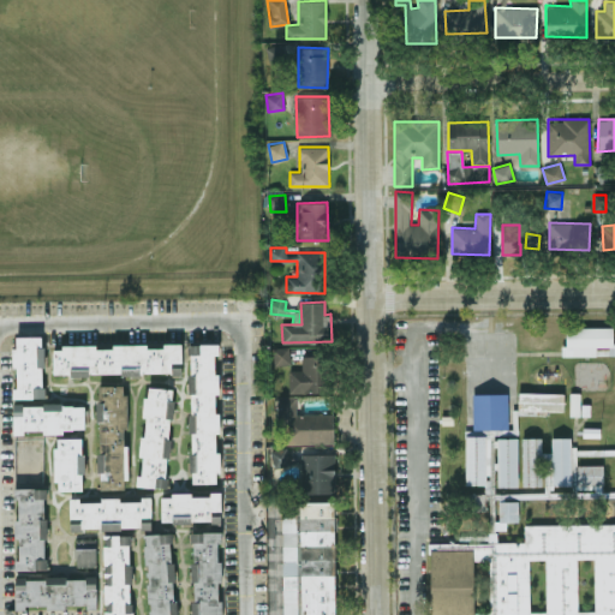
[(614,326),(563,327),(565,354),(614,353),(614,326)]
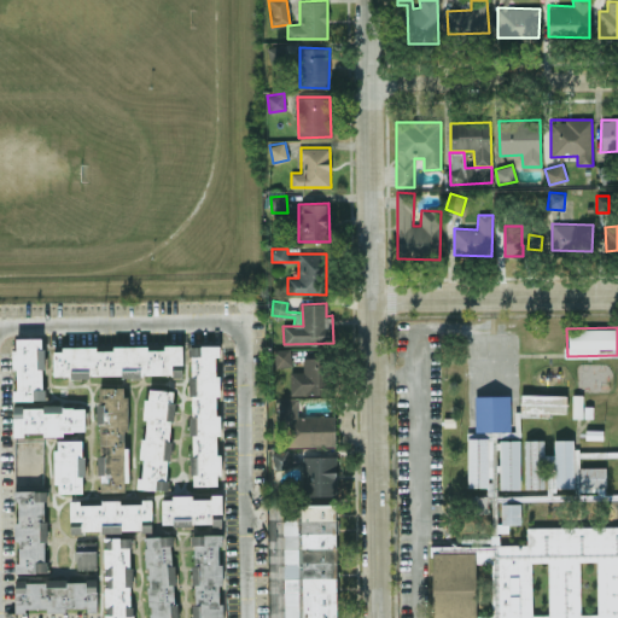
[(85,407),(21,404),(21,400),(42,400),(45,338),(15,337),(13,368),(15,368),(13,433),(44,433),(44,436),(64,436),(64,430),(85,431),(85,407)]
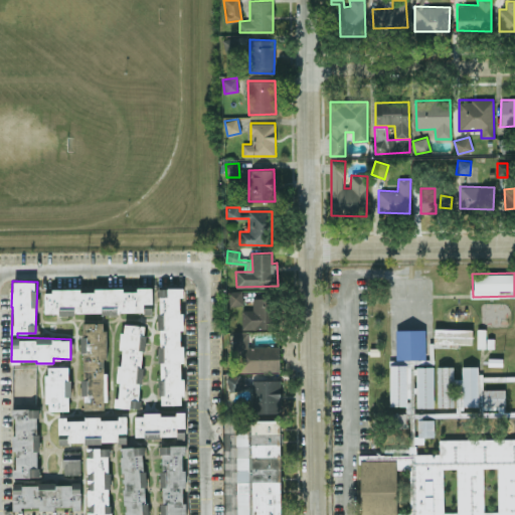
[(152,287),(137,287),(137,290),(44,290),(44,314),(152,313),(152,287)]
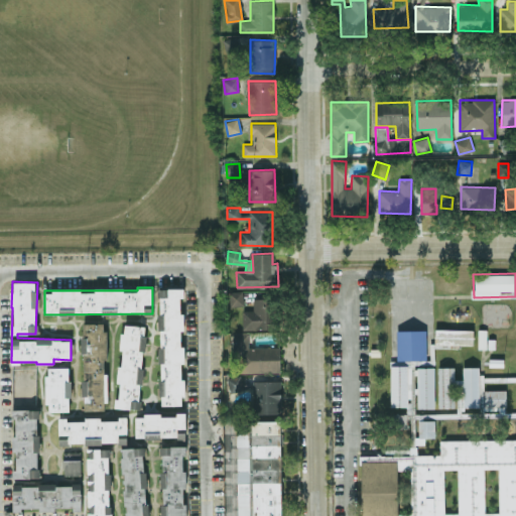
[(160,405),(182,405),(182,364),(182,330),(184,330),(184,312),(179,312),(179,297),(183,296),(183,288),(158,288),(160,405)]
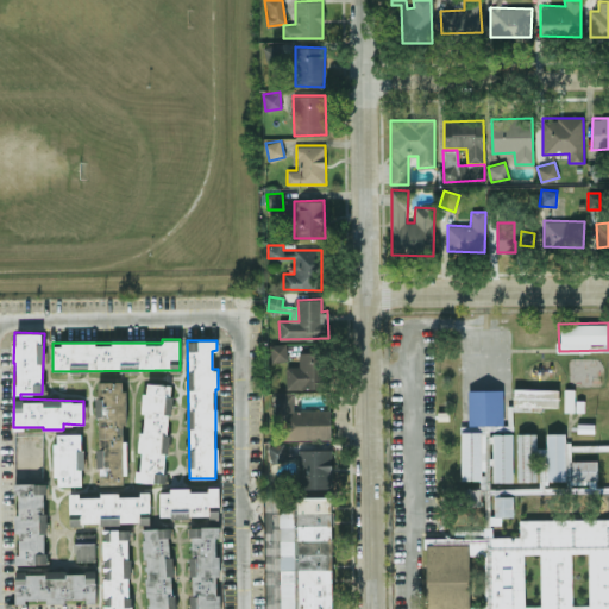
[(271,362),(287,362),(287,343),(270,344),(271,362)]
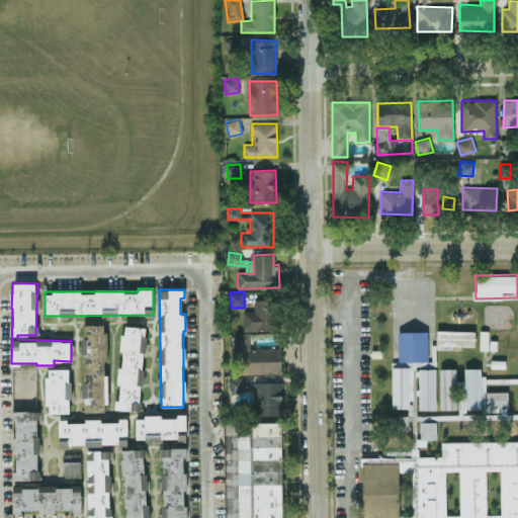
[(244,331),(273,331),(272,299),(254,299),(254,312),(243,312),(244,331)]
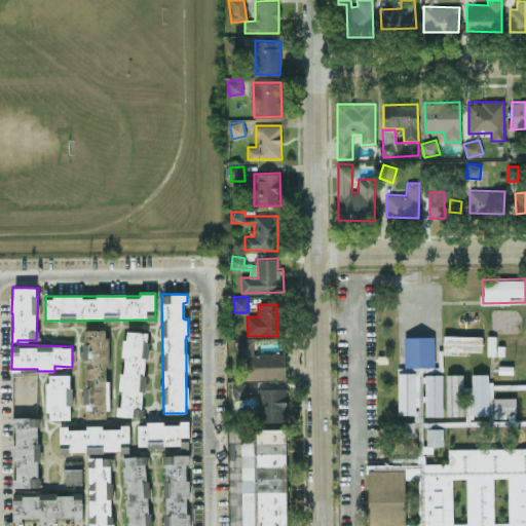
[(83,417),(107,417),(107,330),(83,330),(83,417)]
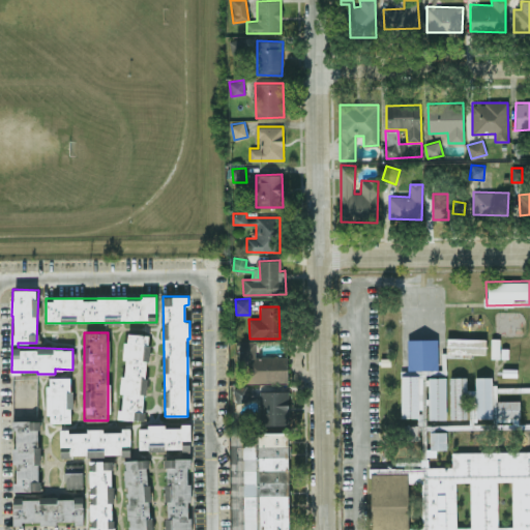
[(117,419),(144,420),(148,334),(124,333),(121,409),(118,409),(117,419)]
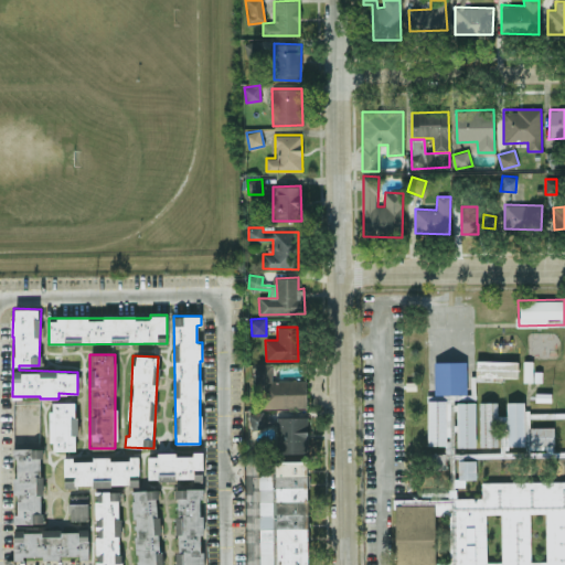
[(518,377),(518,361),(476,360),(476,376),(518,377)]
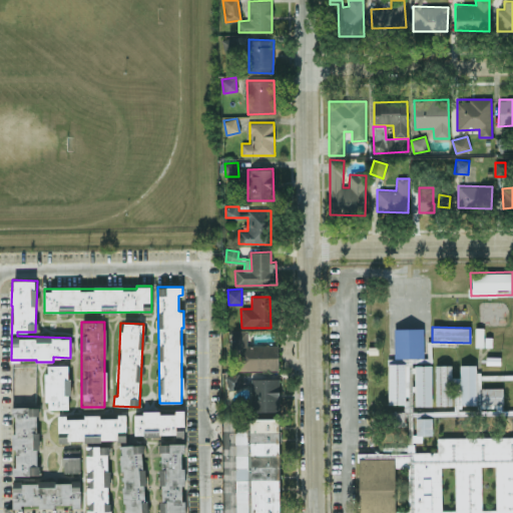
[(424,358),(424,329),(394,328),(394,362),(407,362),(407,358),(424,358)]
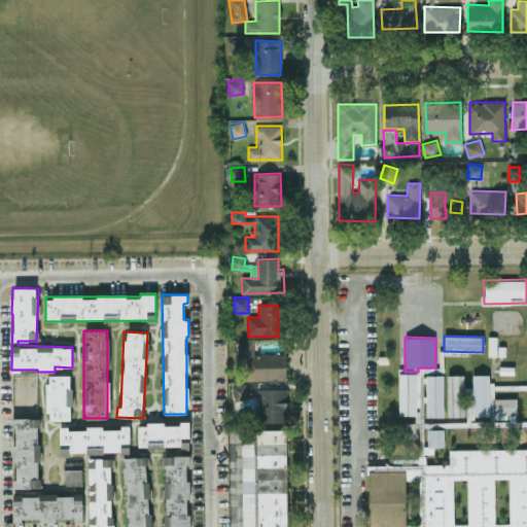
[(286,380),(286,354),(254,354),(253,339),(239,339),(240,381),(286,380)]
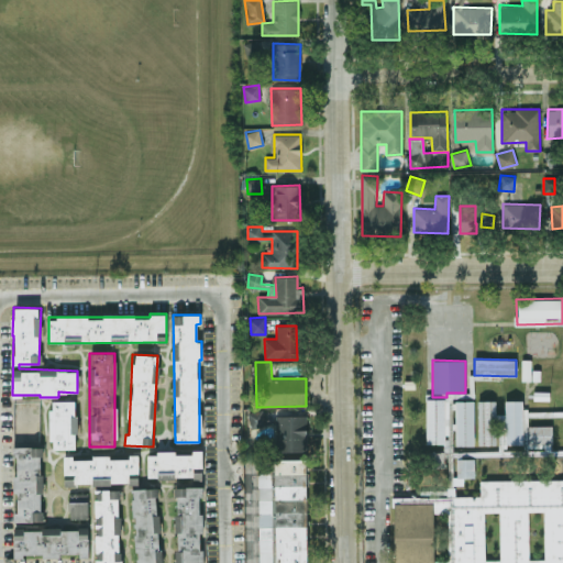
[(449,400),(427,399),(426,443),(448,443),(449,400)]
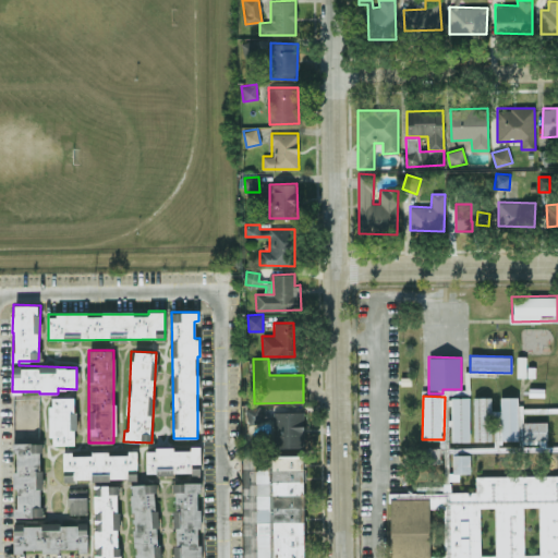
[(75,445),(75,397),(50,397),(50,445),(75,445)]
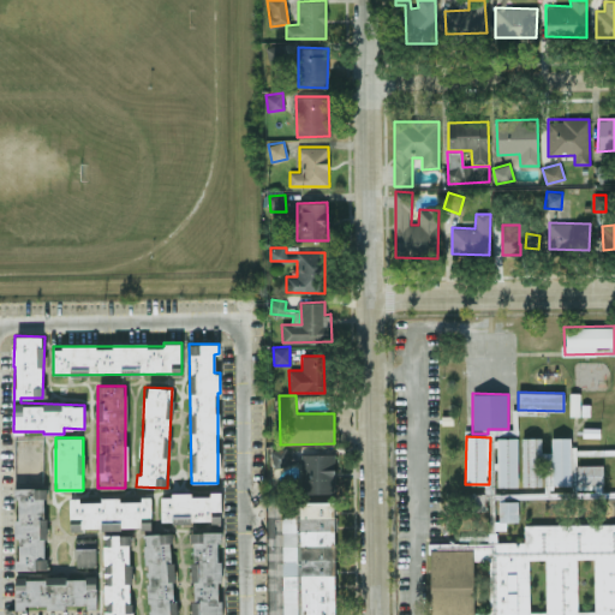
[(518,437),(497,437),(497,487),(518,487),(518,437)]
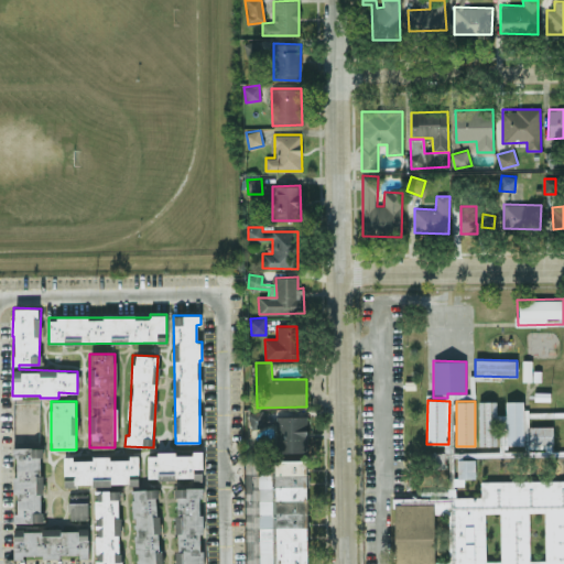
[(496,401),(478,401),(479,446),(497,445),(496,423),(505,423),(505,414),(497,415),(496,401)]
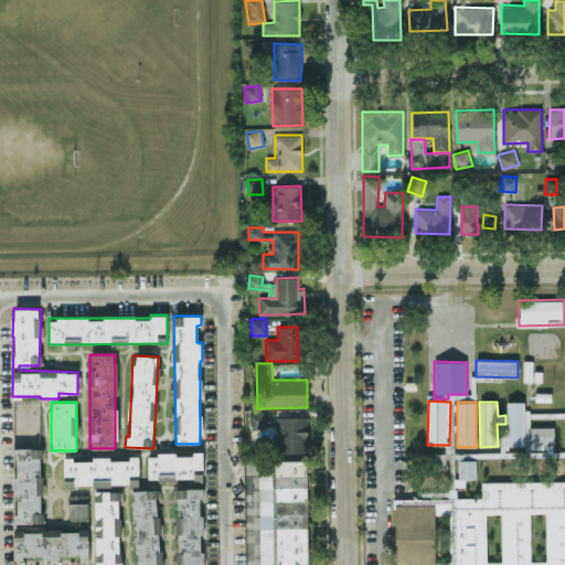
[(524,402),(507,402),(505,446),(523,446),(524,402)]
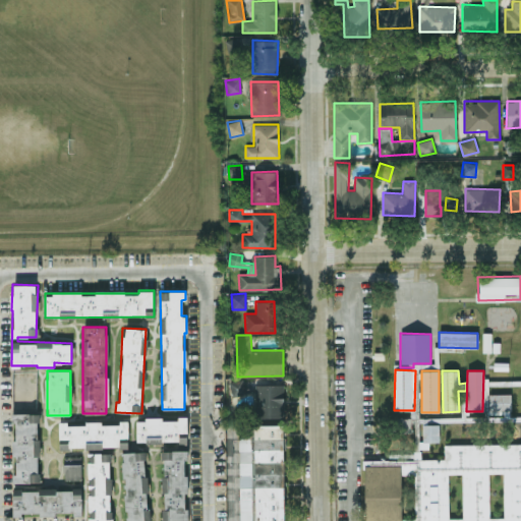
[(231,395),(243,395),(243,380),(231,380),(231,395)]
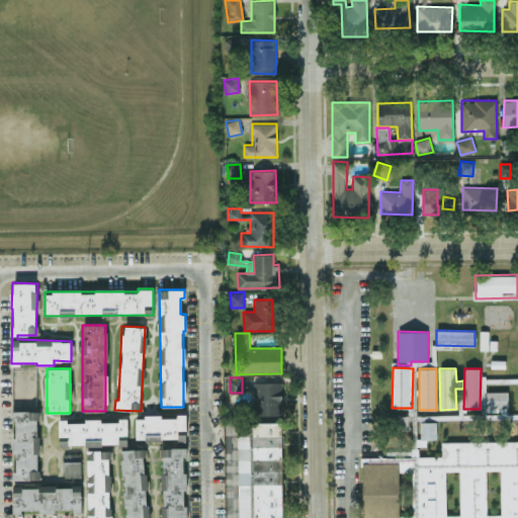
[(281,381),(253,382),(255,416),(283,414),(281,381)]
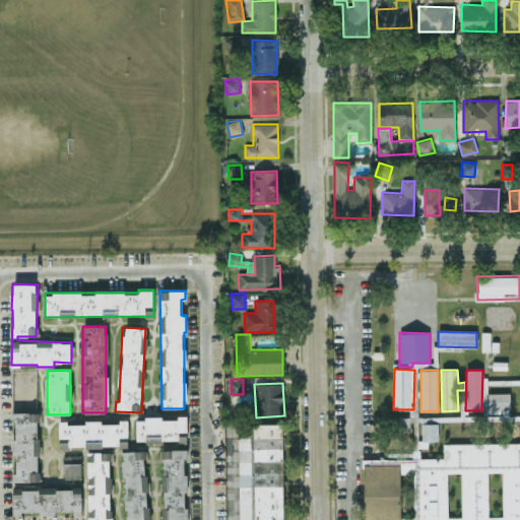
[(488,393),(489,409),(510,408),(510,393),(488,393)]
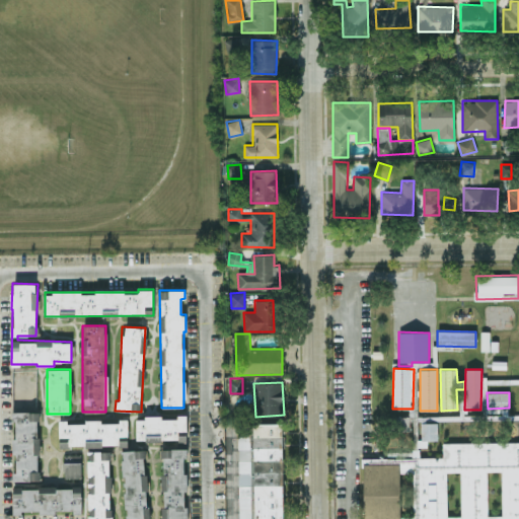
[(39,480),(39,412),(13,412),(14,480),(39,480)]
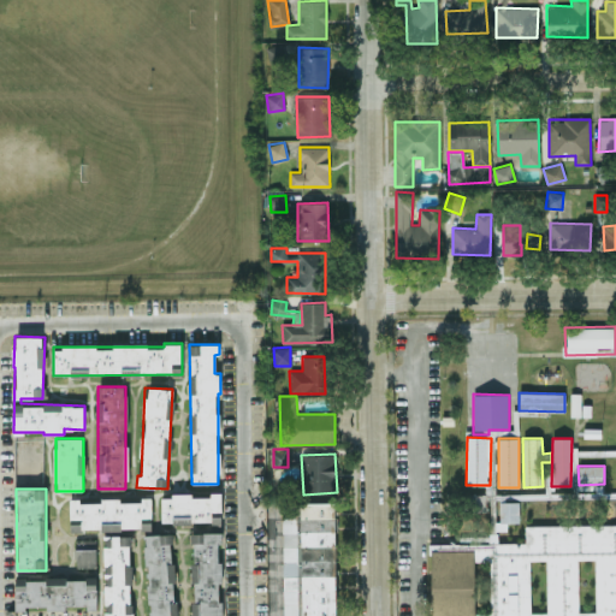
[(161,523),(221,522),(221,495),(161,496),(161,523)]
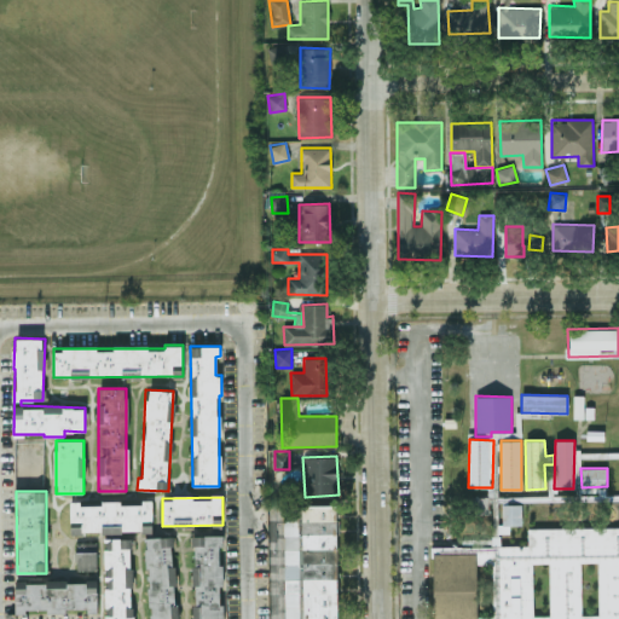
[(133,618),(131,533),(142,533),(142,520),(152,520),(152,499),(142,501),(142,502),(69,504),(70,533),(103,532),(106,618),(133,618)]
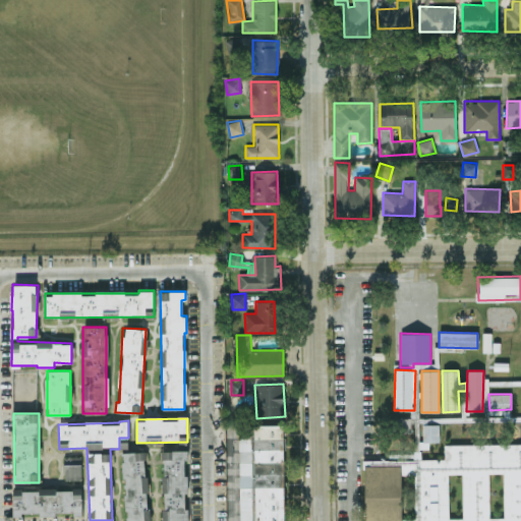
[(238,436),(239,520),(284,520),(283,424),(245,425),(245,436),(238,436)]
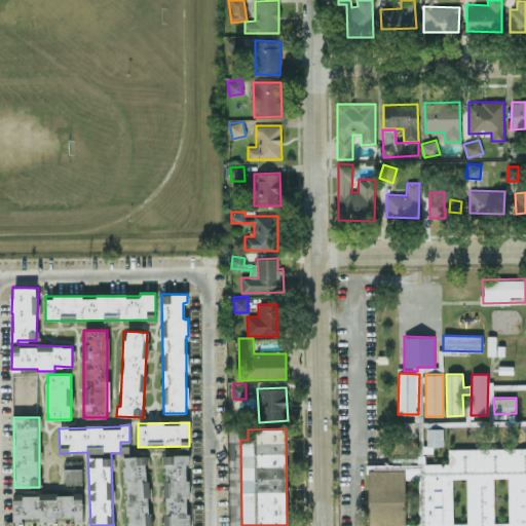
[(443,428),(426,428),(426,446),(443,446),(443,428)]
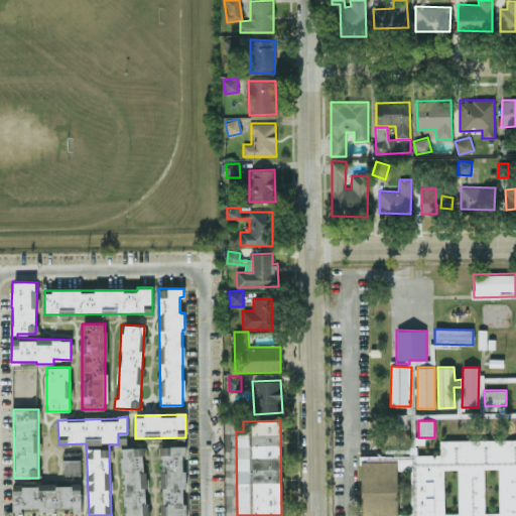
[(515,515),(359,515),(359,454),(440,453),(439,439),(515,438),(515,515)]
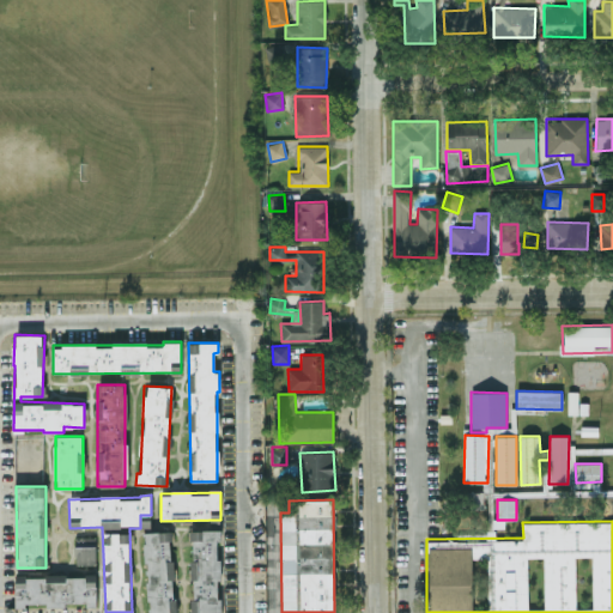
[(189,530),(192,612),(220,612),(218,539),(220,539),(220,529),(189,530)]
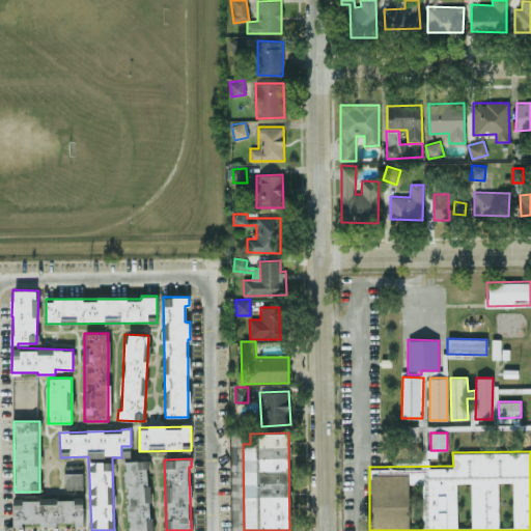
[(129,530),(151,530),(148,459),(124,460),(129,530)]
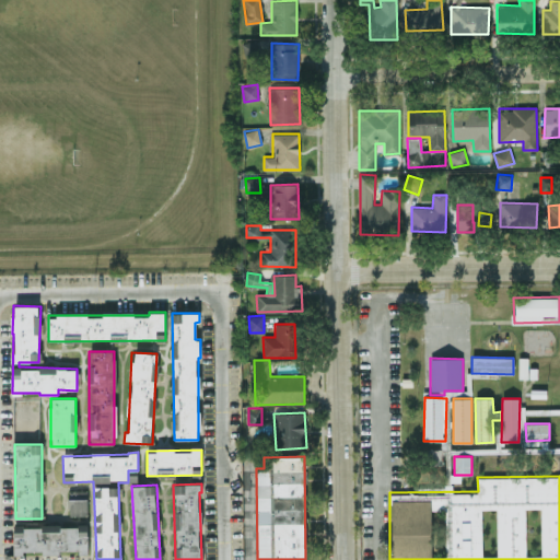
[(86,516),(86,499),(68,499),(68,516),(86,516)]
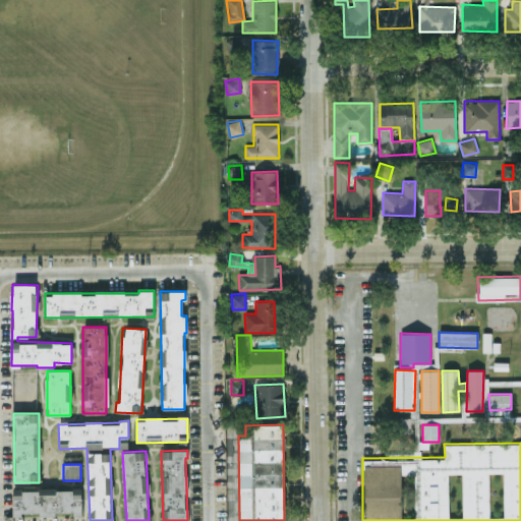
[(12,489),(13,514),(73,513),(73,515),(81,515),(81,488),(12,489)]
